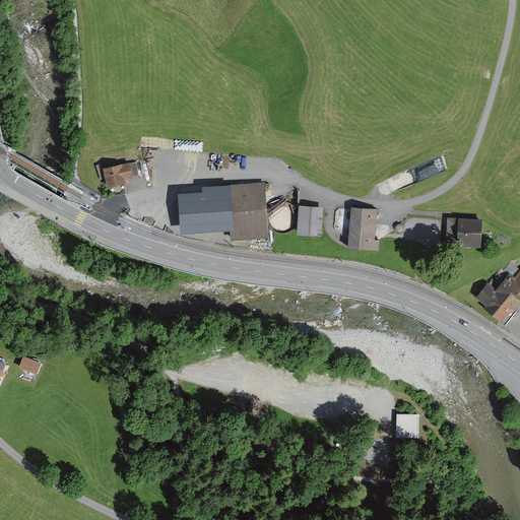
[(126,179),(134,177),(139,175),(136,163),(130,164),(130,161),(122,164),(122,163),(104,167),(108,186),(126,182),(126,179)]
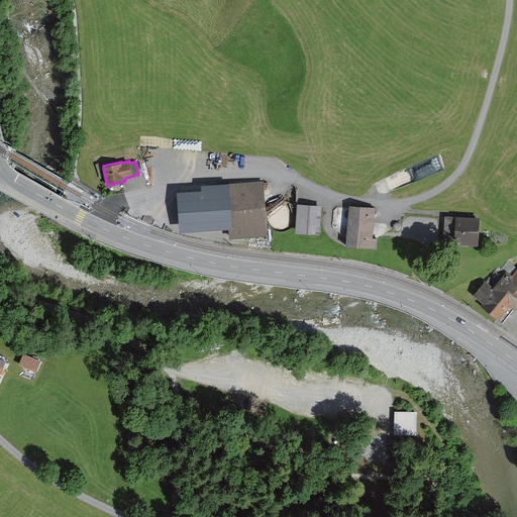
[(105,178),(100,163),(95,164),(100,179),(105,178)]
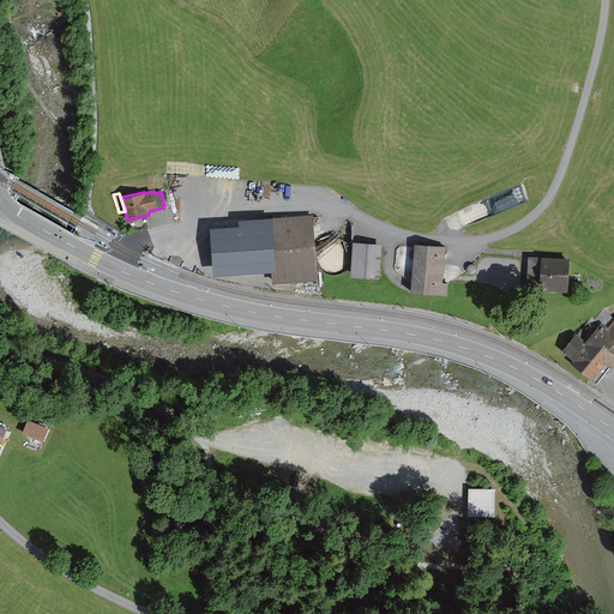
[(240,223),(210,226),(214,274),(271,270),(272,283),(318,280),(314,214),(239,218),(240,223)]
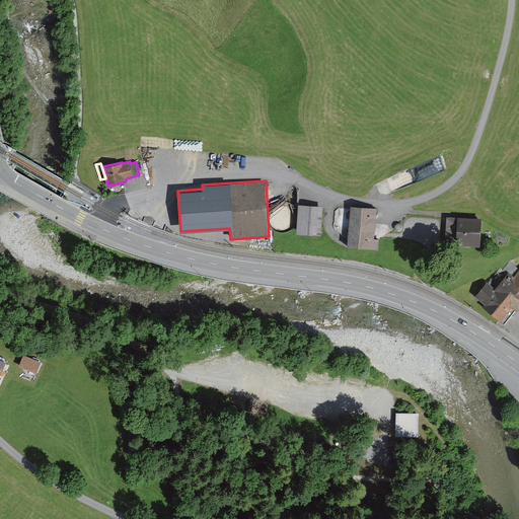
[(323,206),(298,204),(296,232),(321,234),(323,206)]
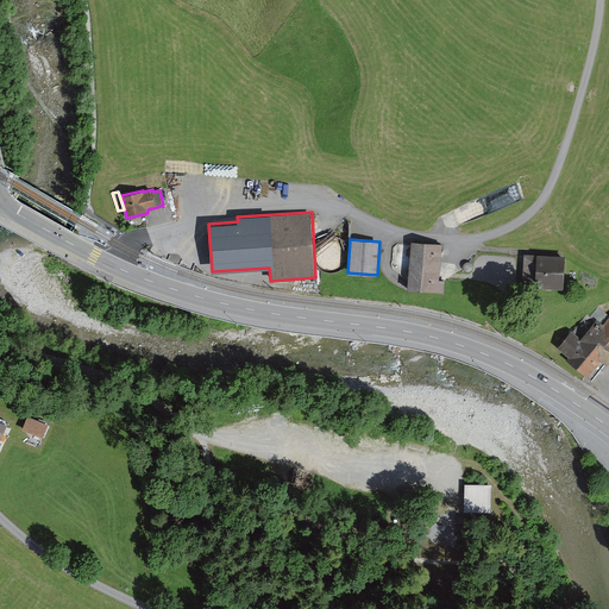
[(443,244),(412,242),(407,289),(444,292),(445,280),(439,280),(443,244)]
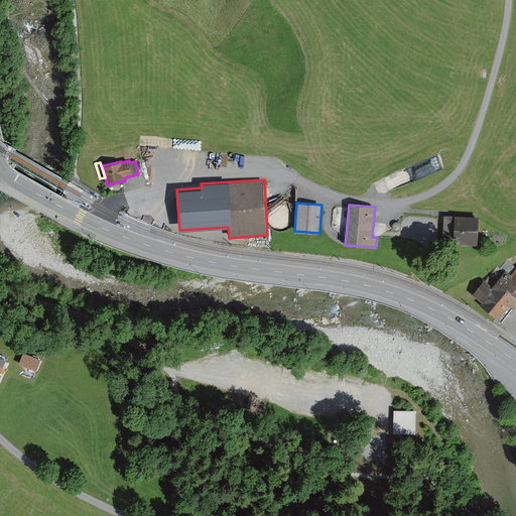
[(479,217),(444,215),(442,243),(477,244),(479,217)]
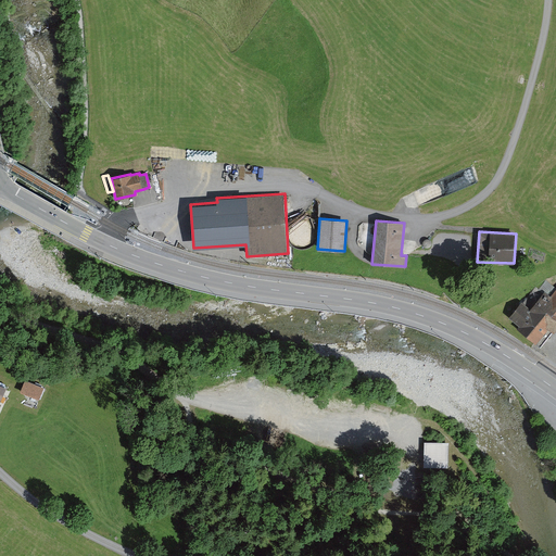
[(555,329),(555,287),(551,294),(544,289),(530,307),(521,300),(509,316),(520,326),(518,329),(536,343),(548,328),(554,332),(555,329)]
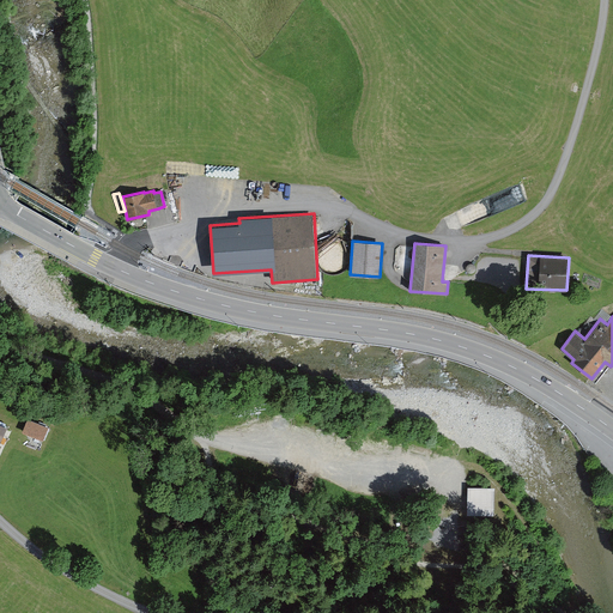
[(49,426),(28,418),(23,432),(43,439),(49,426)]
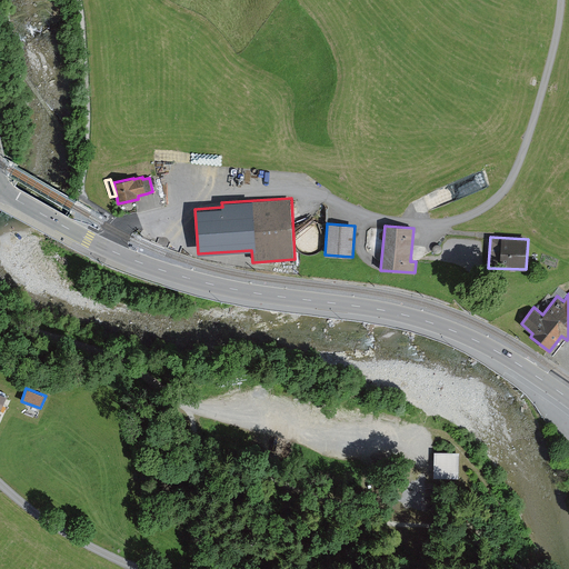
[(435,452),(433,479),(459,479),(459,453),(435,452)]
